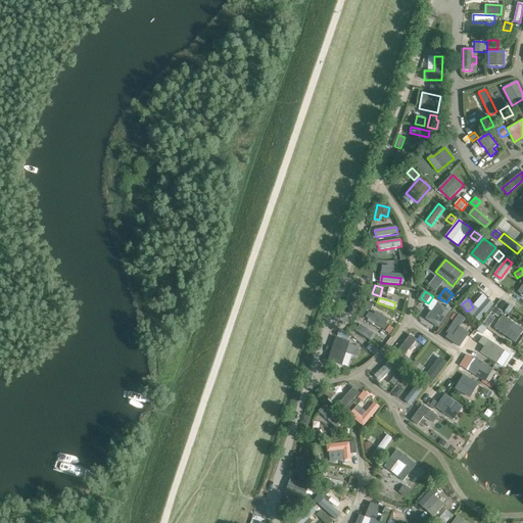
[(346,300),(344,305),(359,311),(361,305),(346,300)]
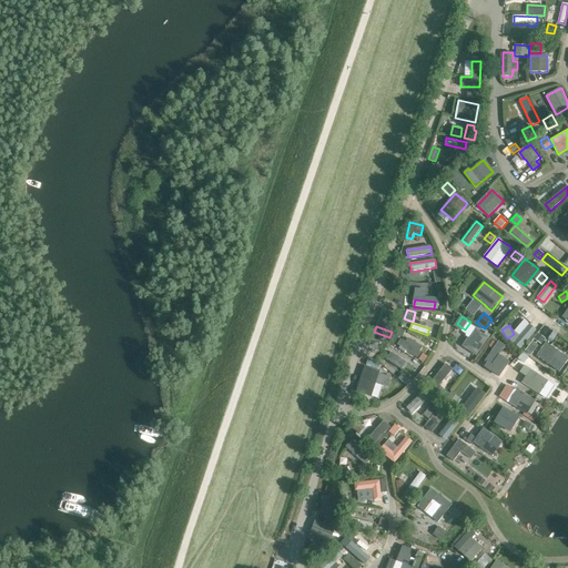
[(534,331),(527,326),(513,343),(519,348),(534,331)]
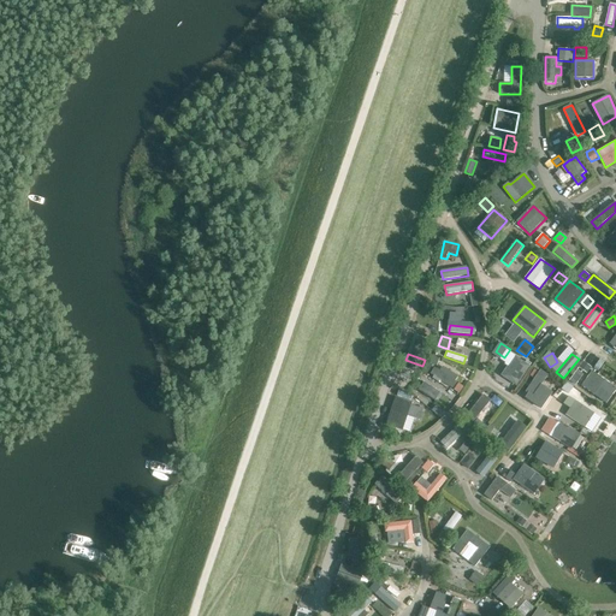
[(517,386),(531,366),(515,356),(502,377),(517,386)]
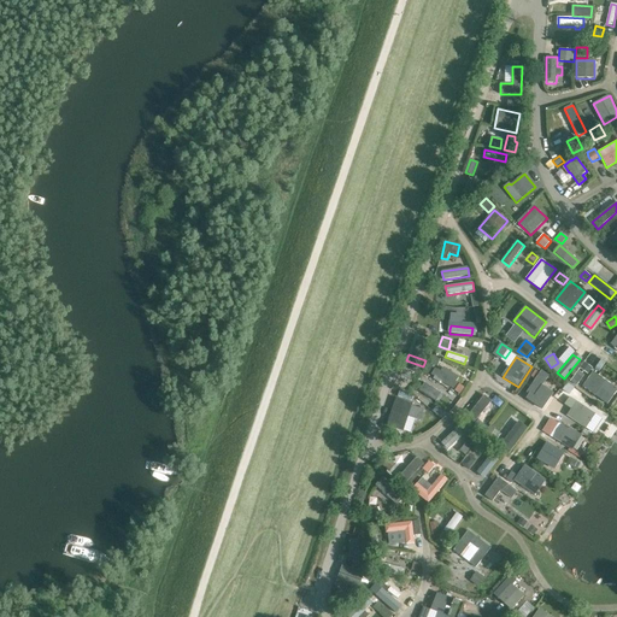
[(583,362),(580,368),(588,374),(593,368),(583,362)]
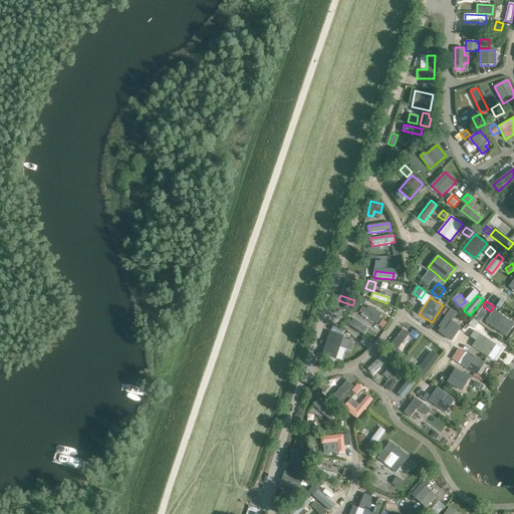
[(362,307),(359,312),(377,324),(381,319),(379,318),(382,314),(369,305),(366,310),(362,307)]
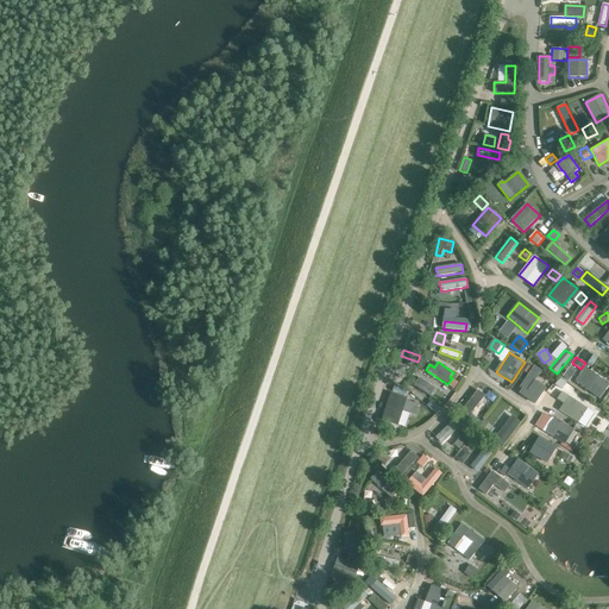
[(529,374),(521,387),(528,391),(541,371),(542,370),(535,366),(534,368),(529,365),(525,371),(529,374)]
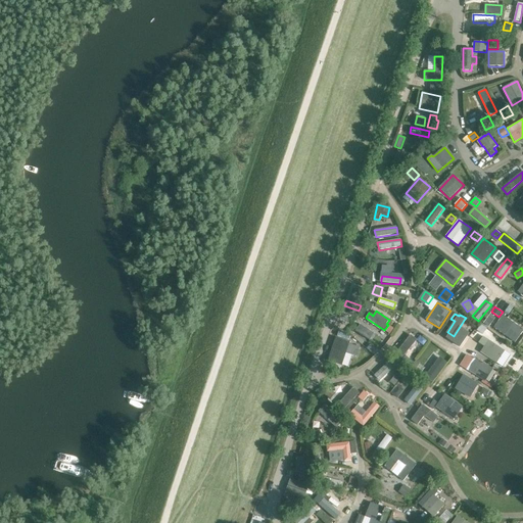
[(519,337),(522,331),(522,330),(503,316),(493,328),(506,336),(510,330),(519,337)]
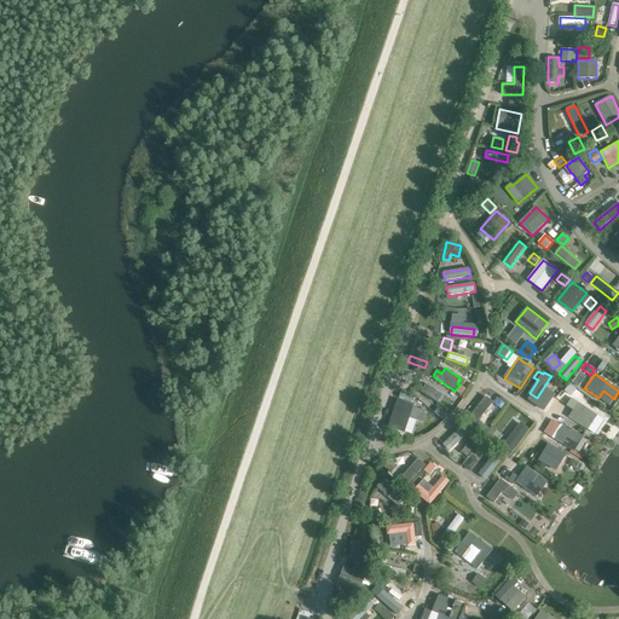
[(401,379),(398,388),(409,392),(412,382),(401,379)]
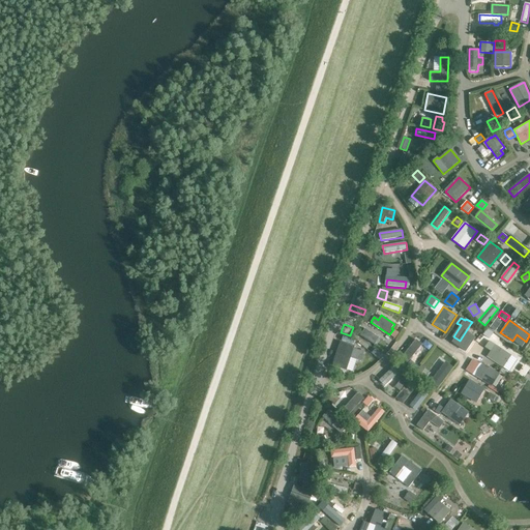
[(364,329),(360,336),(375,346),(379,339),(364,329)]
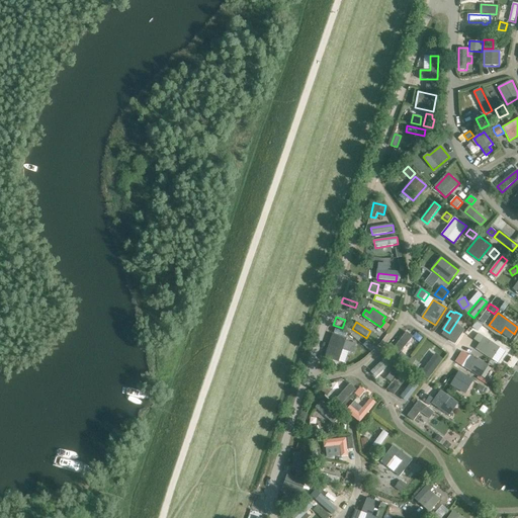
[(385,323),(381,328),(386,331),(391,326),(385,323)]
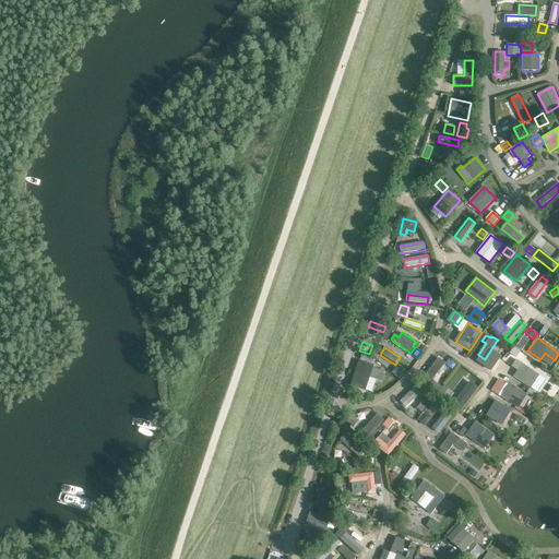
[(363,354),(360,359),(373,364),(375,358),(363,354)]
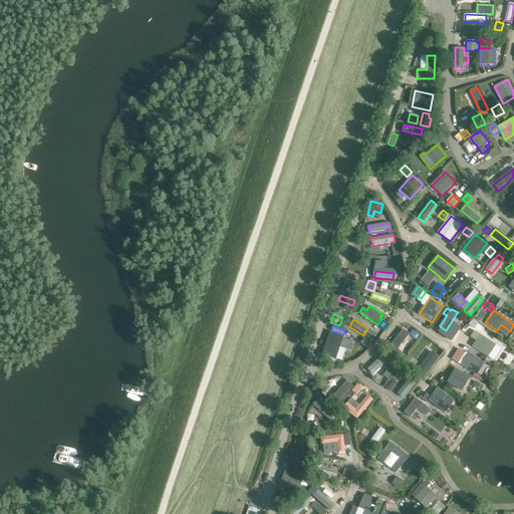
[(396,351),(410,334),(404,329),(390,346),(396,351)]
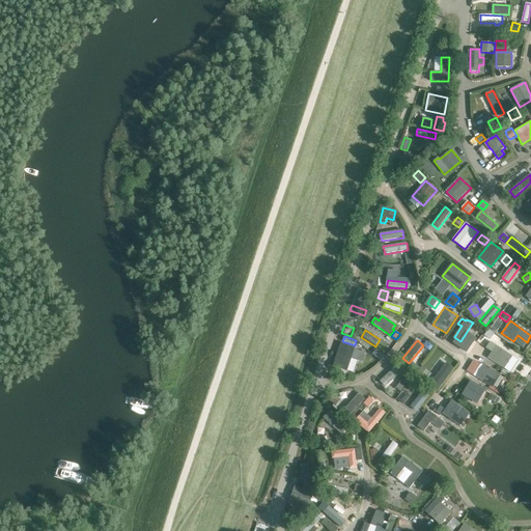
[(341,342),(333,367),(347,371),(350,364),(352,359),(358,361),(362,362),(365,353),(355,350),(356,347),(341,342)]
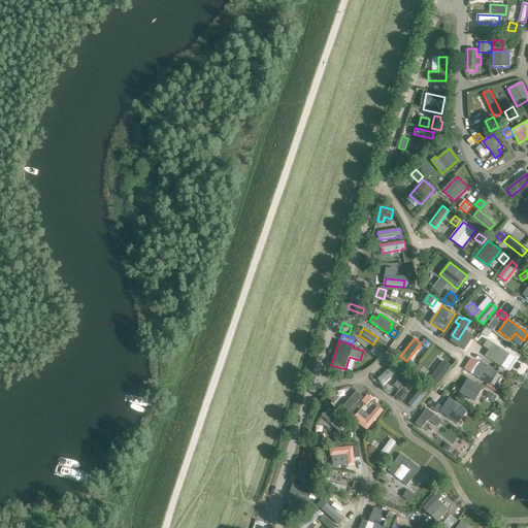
[(501,366),(509,355),(493,344),(485,356),(501,366)]
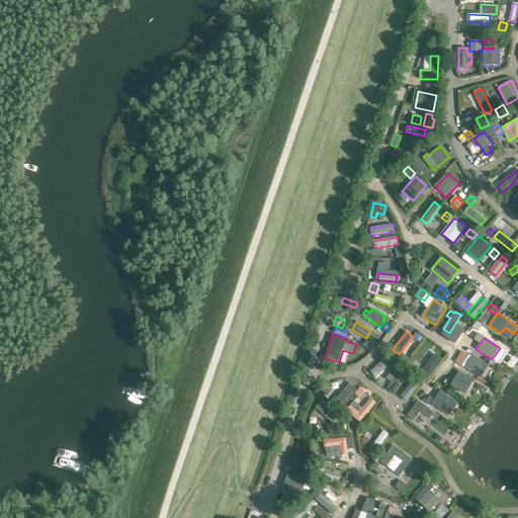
[(402,352),(398,357),(406,364),(410,359),(402,352)]
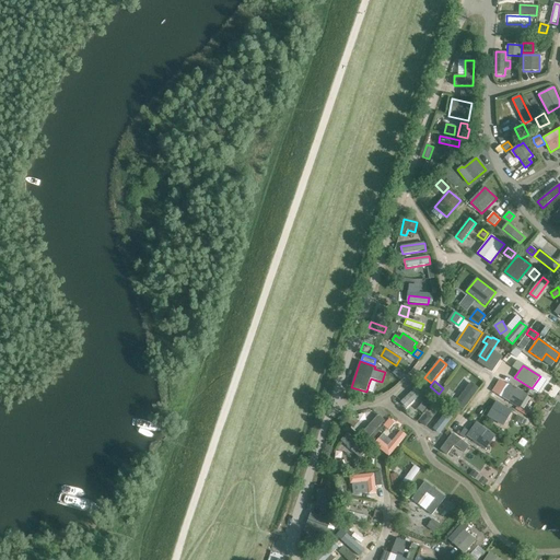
[(470,383),(455,404),(463,409),(479,388),(470,383)]
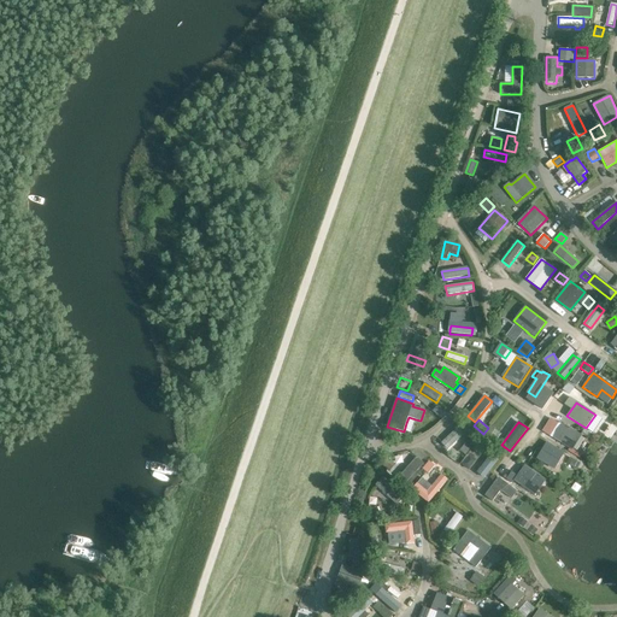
[(563,423),(553,439),(573,451),(582,436),(563,423)]
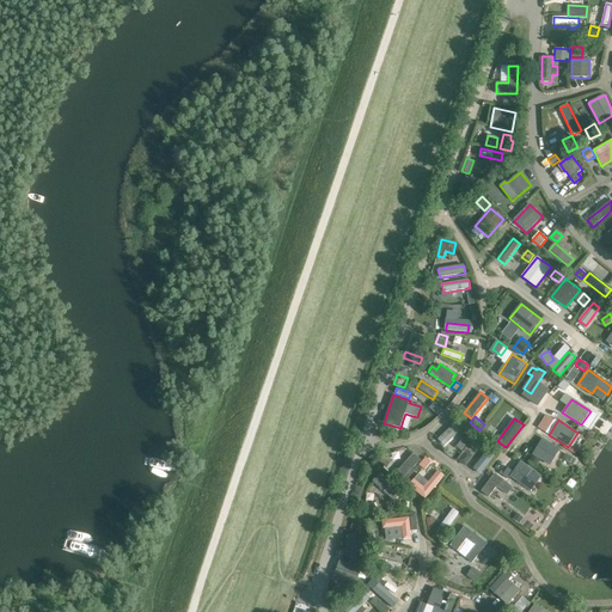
[(463,429),(458,422),(439,439),(445,445),(463,429)]
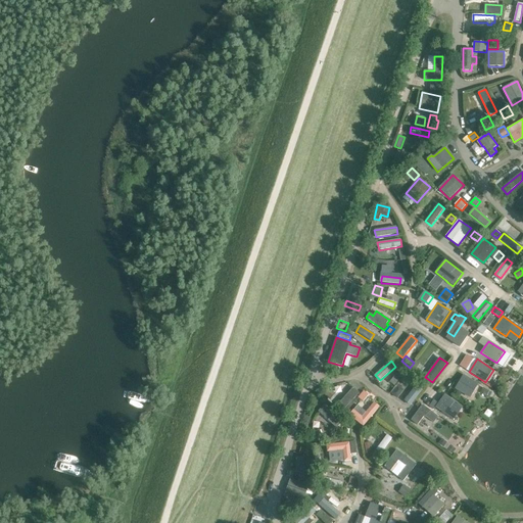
[(416,361),(410,368),(415,372),(420,365),(420,364),(416,361)]
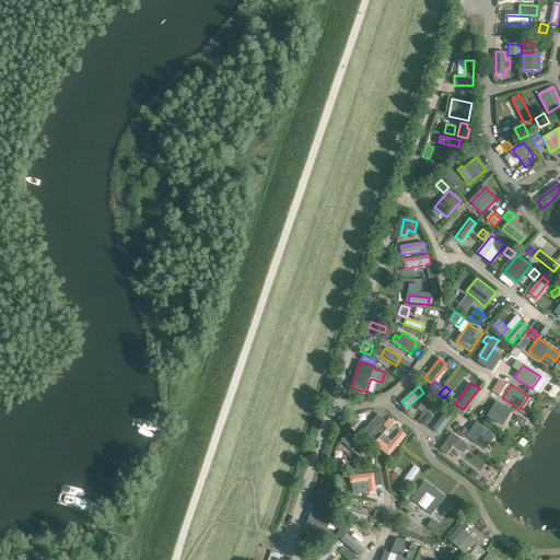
[(430,394),(418,410),(422,413),(434,398),(430,394)]
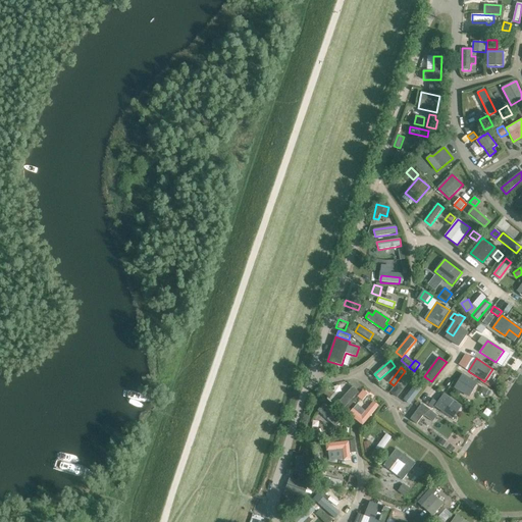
[(464,376),(457,388),(468,396),(476,383),(464,376)]
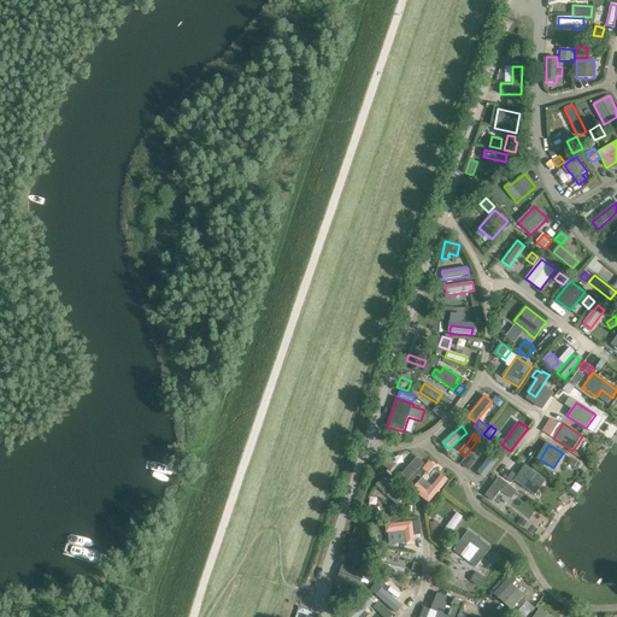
[(491,454),(477,472),(485,479),(499,460),(500,462),(507,452),(500,446),(493,456),(491,454)]
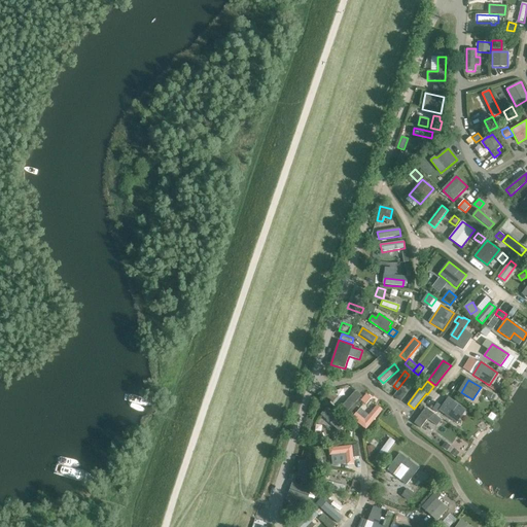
[(401,389),(394,397),(400,401),(408,393),(401,389)]
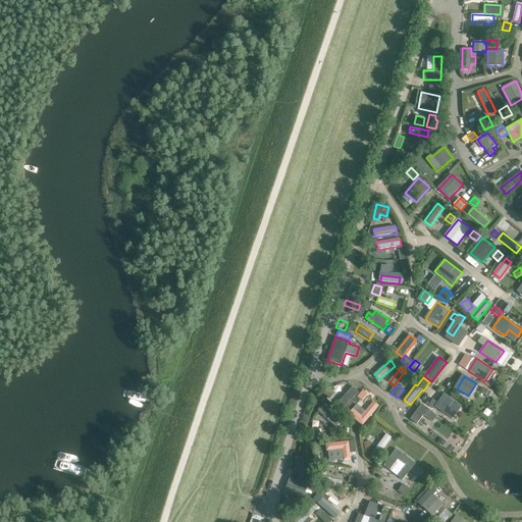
[(327,386),(323,393),(330,399),(334,393),(327,386)]
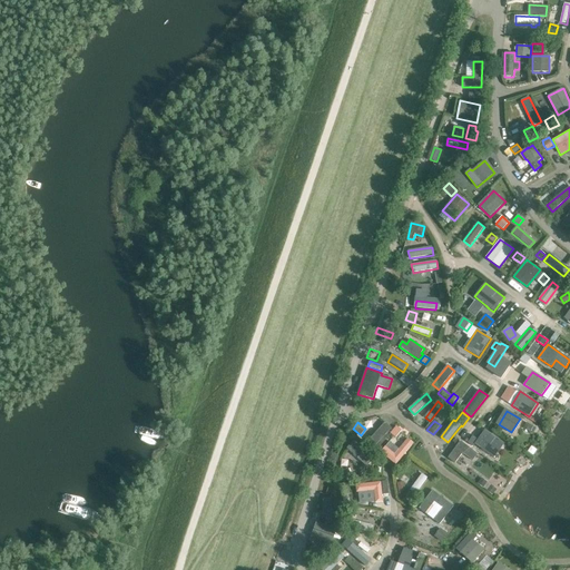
[(385,423),(369,441),(375,446),(392,429),(385,423)]
